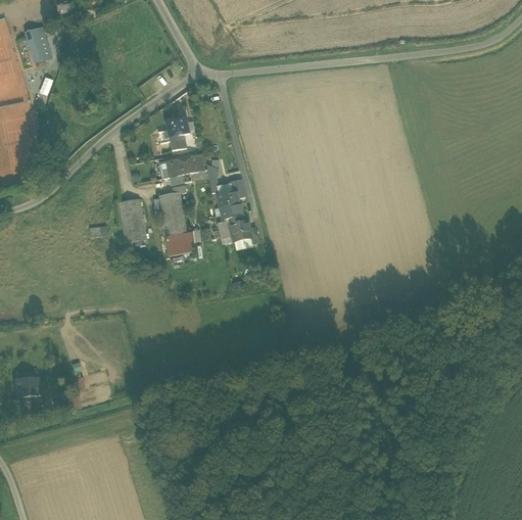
[(56,4),(57,13),(72,11),(70,2),(56,4)]
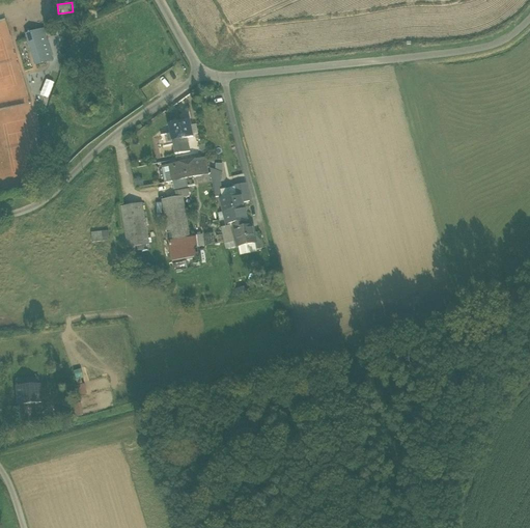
[(26,31),(28,37),(38,34),(45,59),(53,57),(44,26),(26,31)]
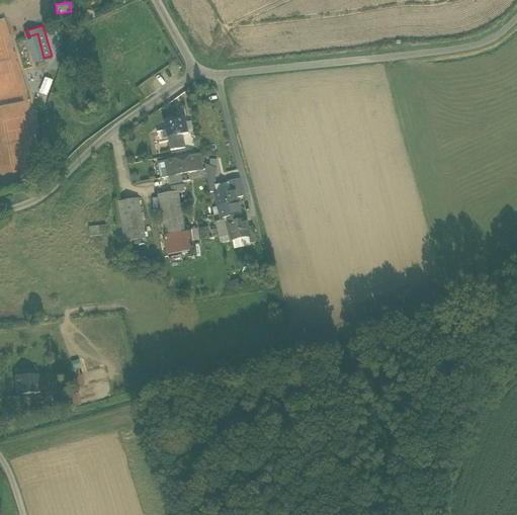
[(34,61),(44,58),(37,33),(27,36),(34,61)]
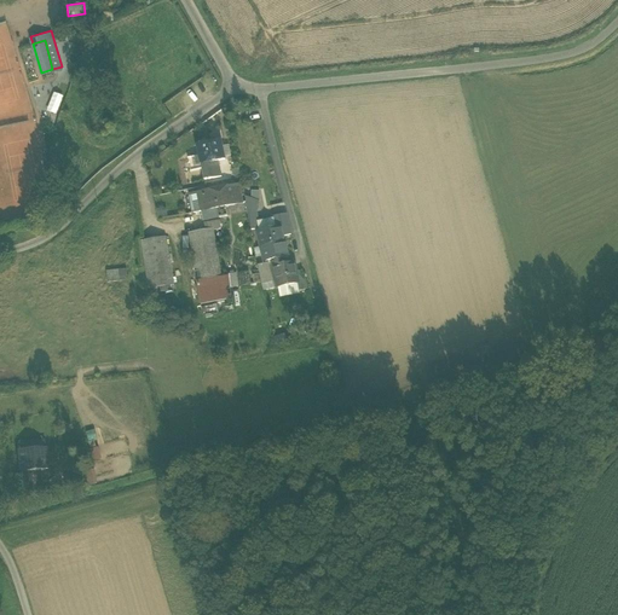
[(53,90),(46,106),(55,110),(62,92),(53,90)]
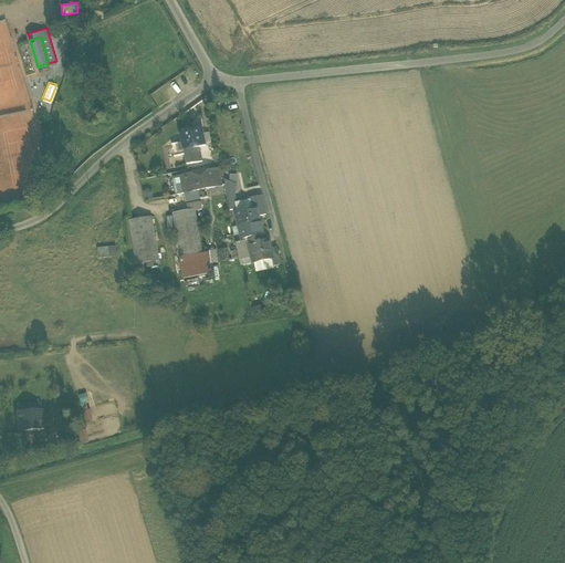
[(179,131),(182,148),(191,146),(198,145),(205,144),(203,142),(202,132),(200,126),(179,131)]
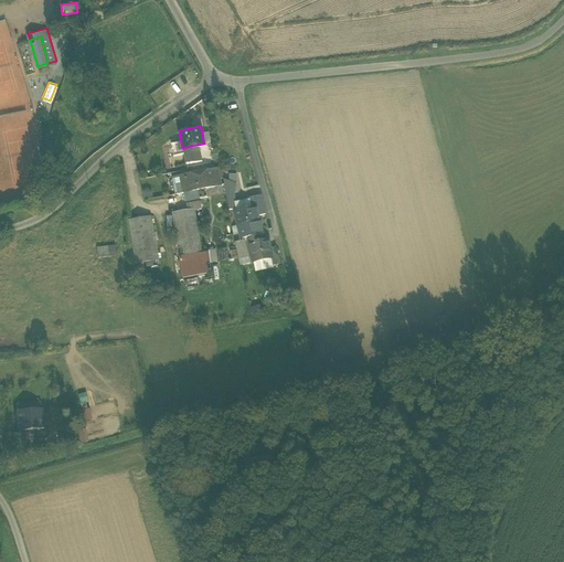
[(191,146),(194,160),(201,158),(198,145),(191,146)]
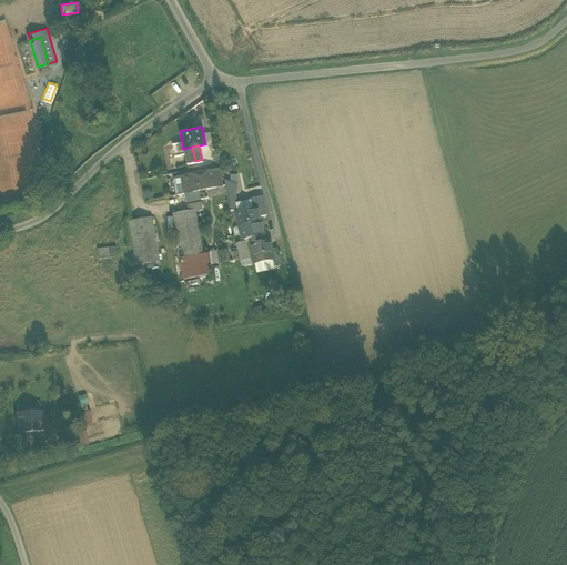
[(195,161),(192,147),(183,149),(186,162),(195,161)]
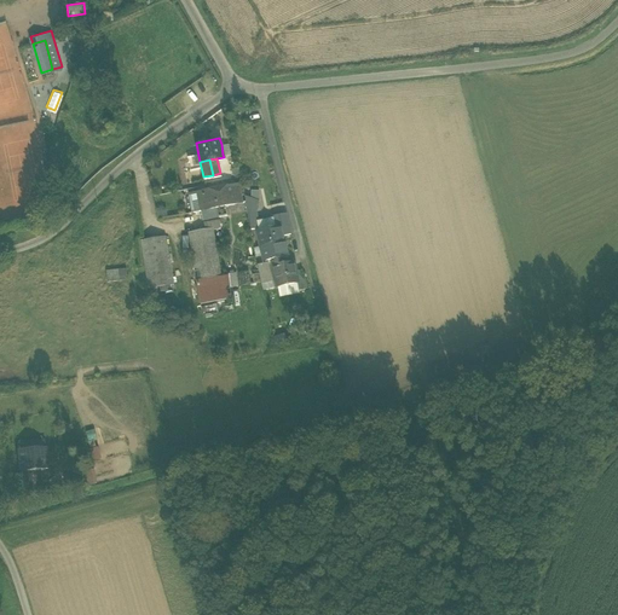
[(197,191),(201,209),(224,203),(242,201),(238,183),(197,191)]
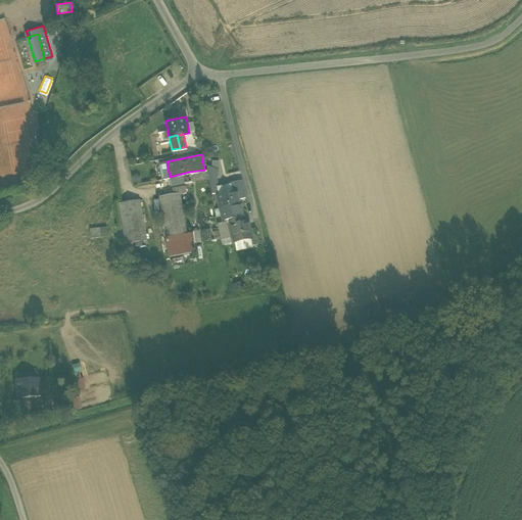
[(162,178),(170,177),(167,161),(159,162),(162,178)]
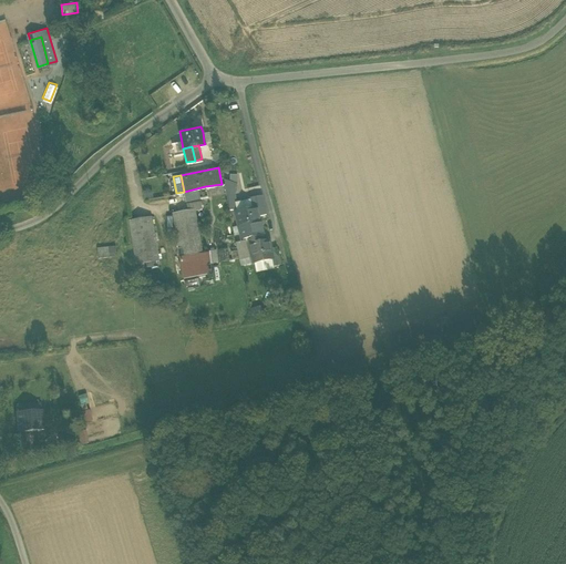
[(223,178),(225,188),(233,187),(234,187),(236,182),(228,180),(223,178)]
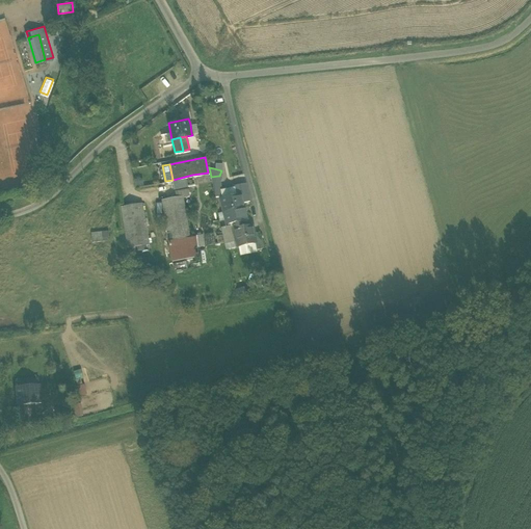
[(192,175),(194,183),(209,180),(208,173),(192,175)]
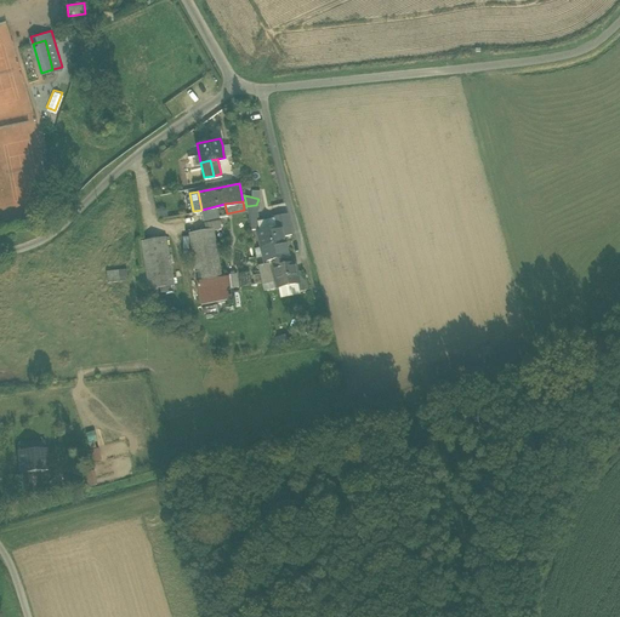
[(227,213),(225,204),(202,210),(203,218),(227,213)]
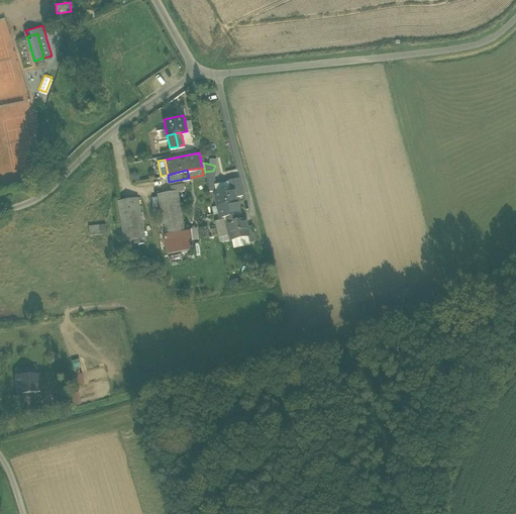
[(137,171),(129,172),(130,180),(138,179),(137,171)]
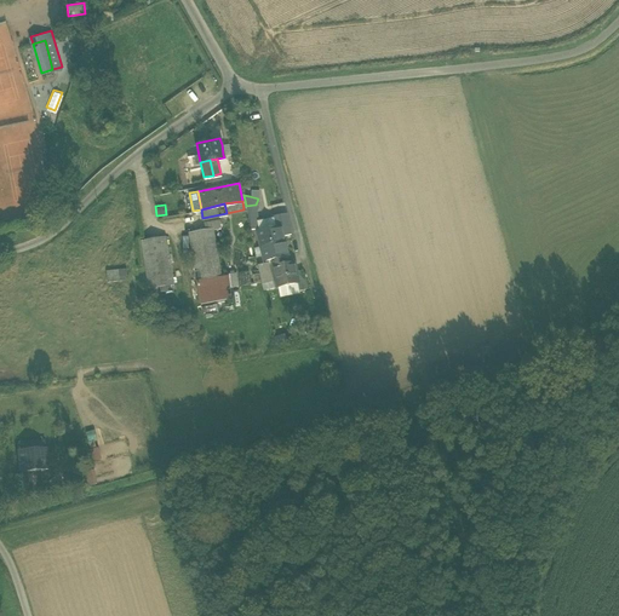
[(257,230),(261,245),(284,239),(282,234),(290,232),(285,213),(274,216),(276,225),(258,230),(257,230)]
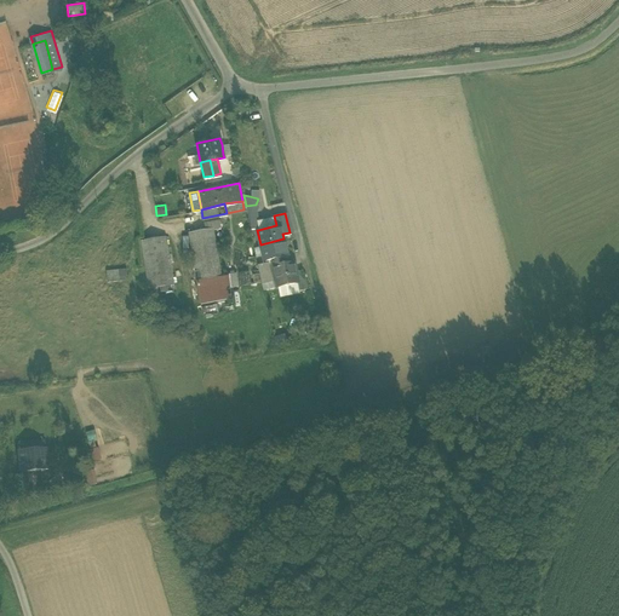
[(257,219),(257,214),(248,217),(250,228),(257,225),(261,225),(259,220),(258,222),(257,219)]
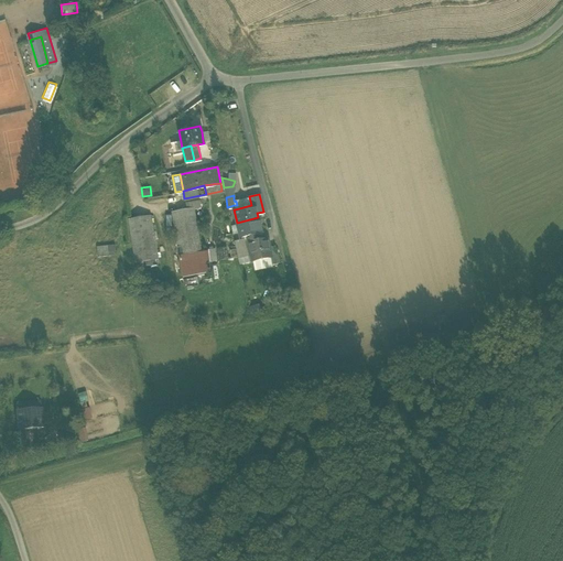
[(251,205),(249,196),(234,200),(235,202),(236,201),(237,205),(234,205),(235,209),(251,205)]
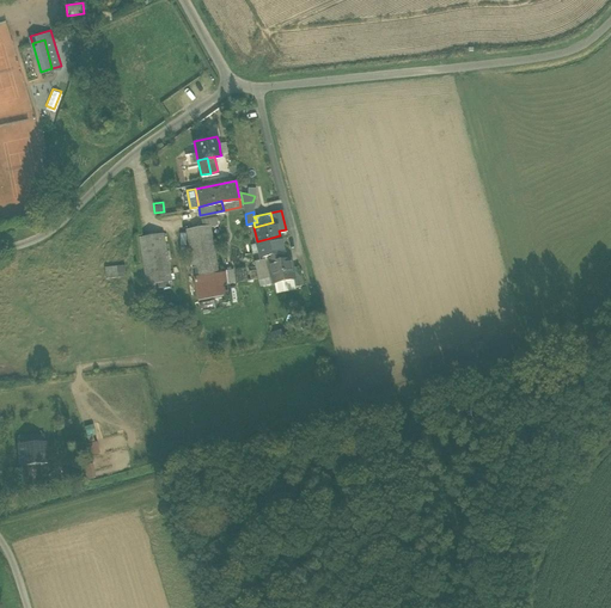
[(201,217),(202,225),(209,223),(218,222),(217,215),(201,217)]
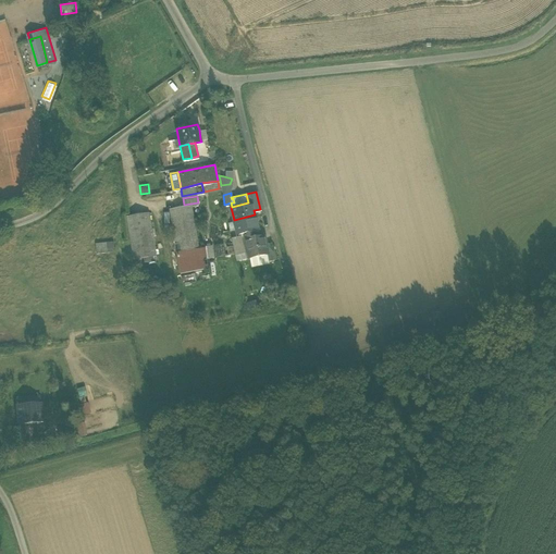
[(169,207),(176,250),(198,247),(190,204),(184,205),(169,207)]
